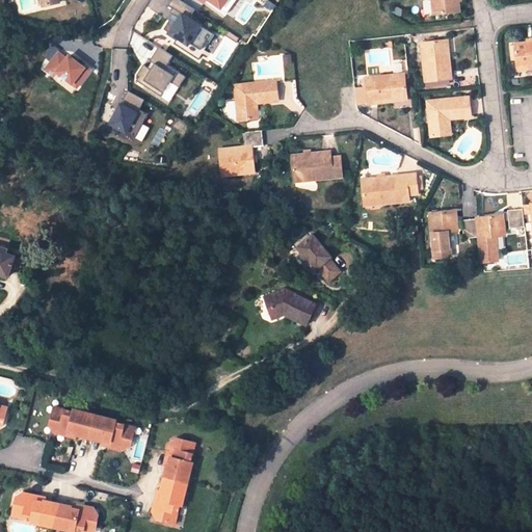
[(179,10),(166,33),(203,53),(214,31),(189,18),(194,8),(178,0),(170,0),(168,5),(179,10)]
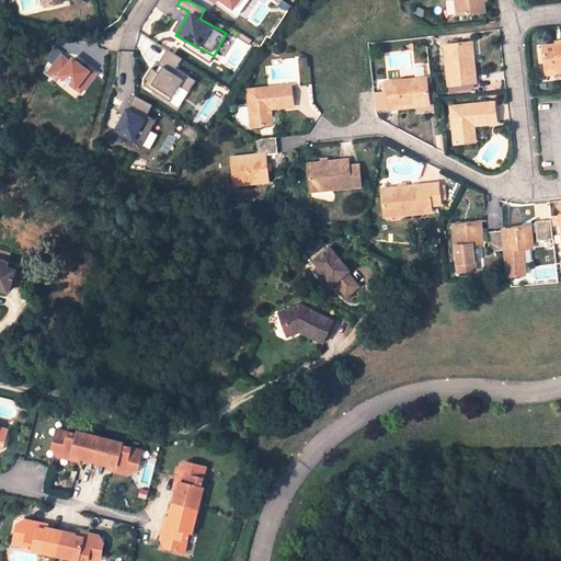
[(214,0),(230,12),(238,0),(214,0)]
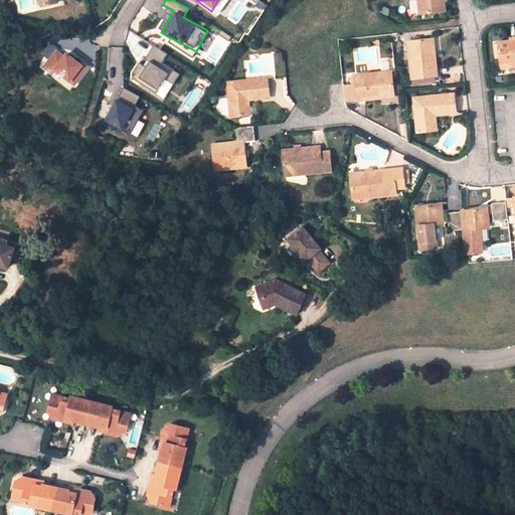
[(418,0),(419,14),(445,11),(443,0),(418,0)]
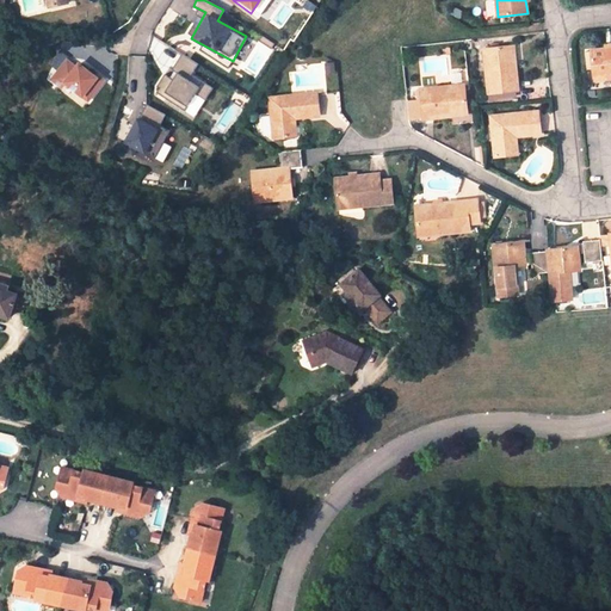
[(508,48),(485,50),(488,93),(499,92),(513,91),(517,90),(514,62),(511,62),(508,48)]
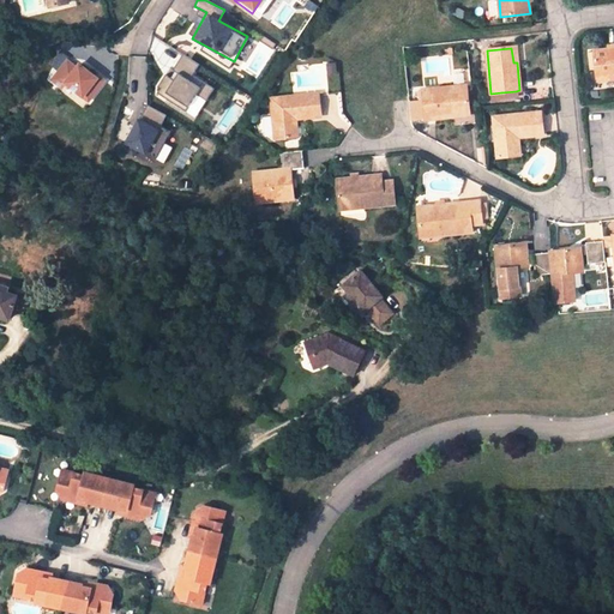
[(613,48),(595,50),(597,80),(613,78),(613,48)]
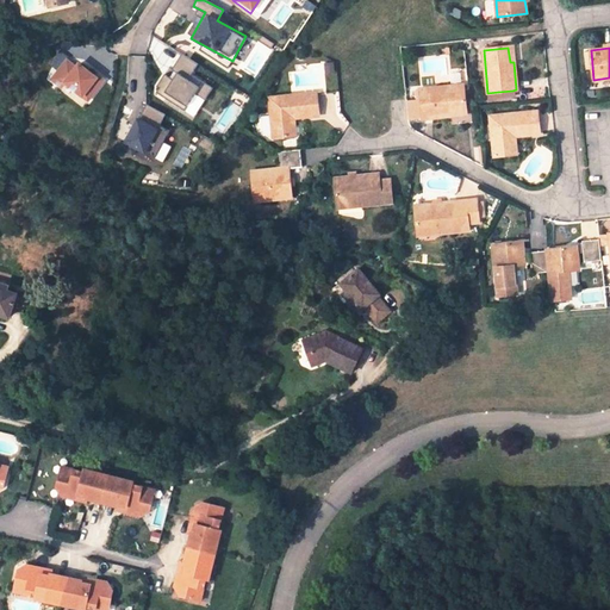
[(155,94),(194,116),(211,86),(191,74),(197,63),(178,53),(155,94)]
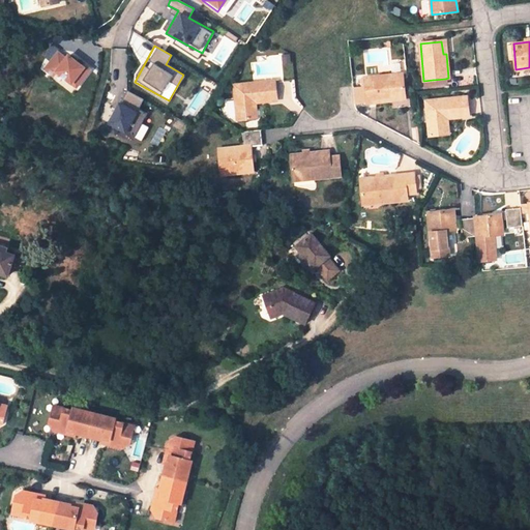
[(58,48),(45,67),(78,89),(91,69),(58,48)]
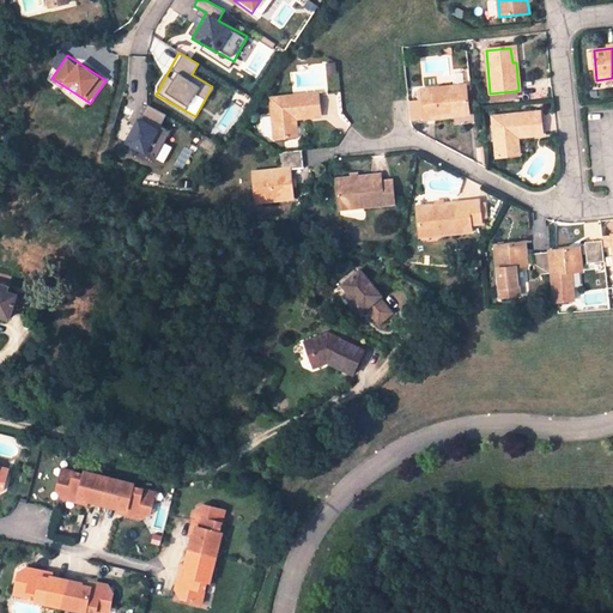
[(466,86),(423,91),(425,120),(455,116),(454,113),(468,111),(466,86)]
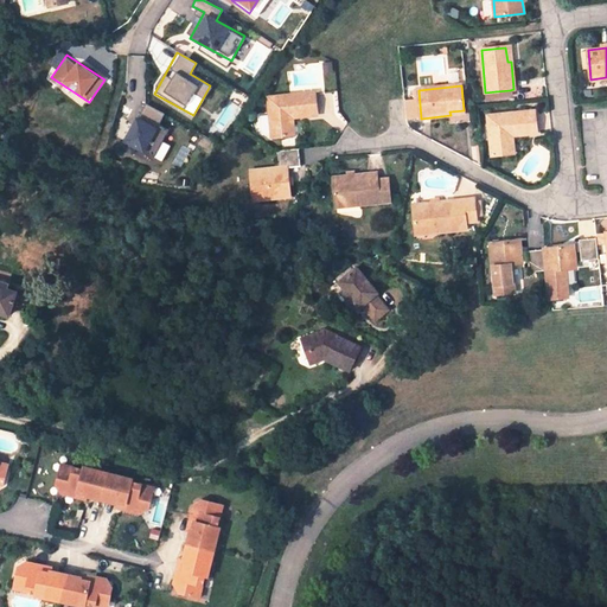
[(269,98),(273,138),(293,135),(292,116),(317,114),(315,94),(269,98)]
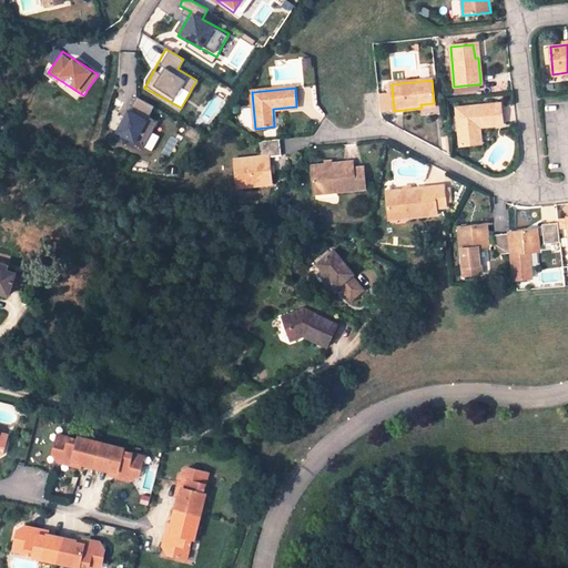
[(124,108),(114,132),(145,146),(156,122),(148,118),(153,105),(135,98),(130,110),(124,108)]
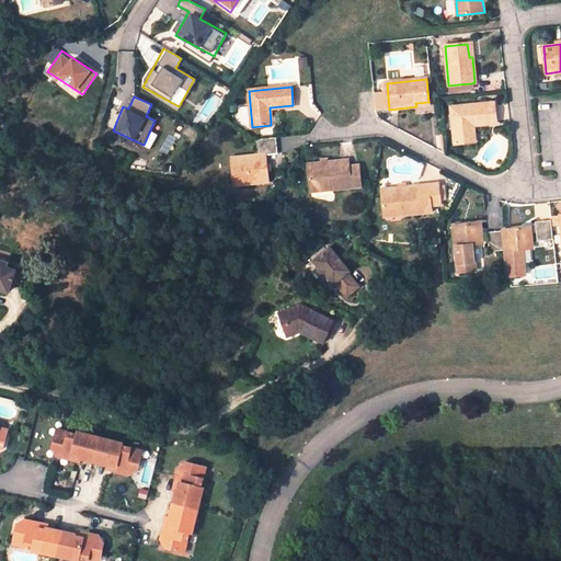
[(493,103),(451,107),(455,145),(476,142),(473,125),(496,123),(493,103)]
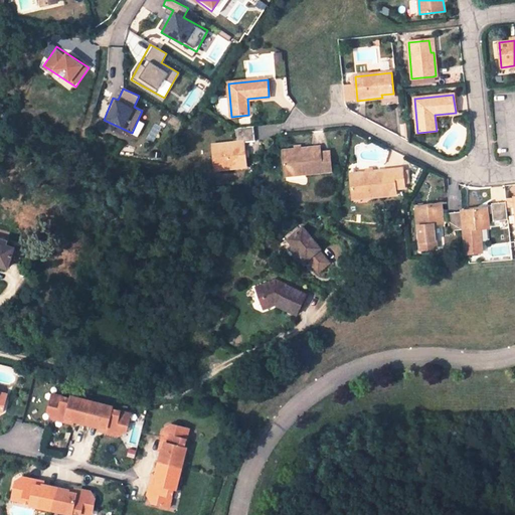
[(237,144),(213,146),(215,169),(246,166),(243,143),(255,142),(253,127),(236,129),(237,144)]
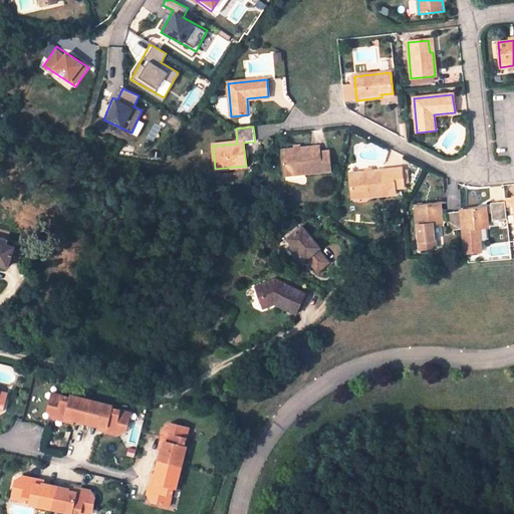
[(319,148),(283,152),(285,175),(330,170),(328,153),(320,153),(319,148)]
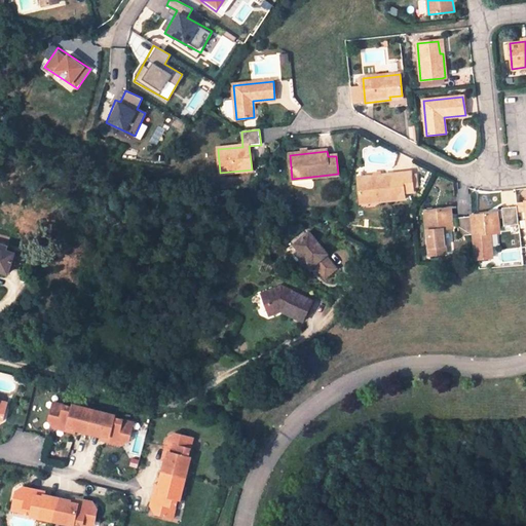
[(411,174),(359,179),(361,198),(379,196),(380,200),(405,197),(404,192),(413,191),(412,188),(417,187),(416,177),(411,177),(411,174)]
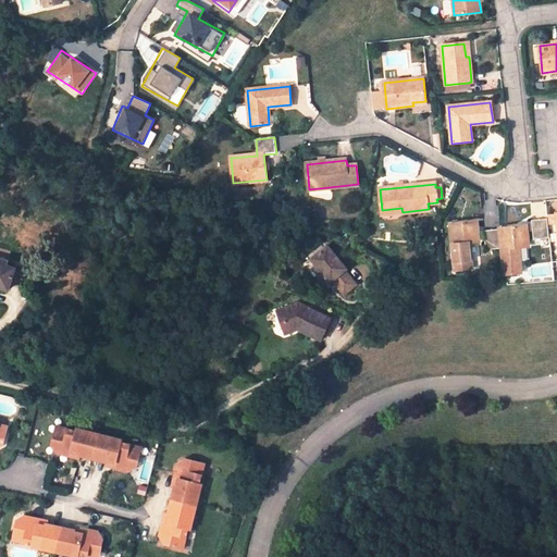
[(547,220),(532,221),(534,239),(549,237),(547,220)]
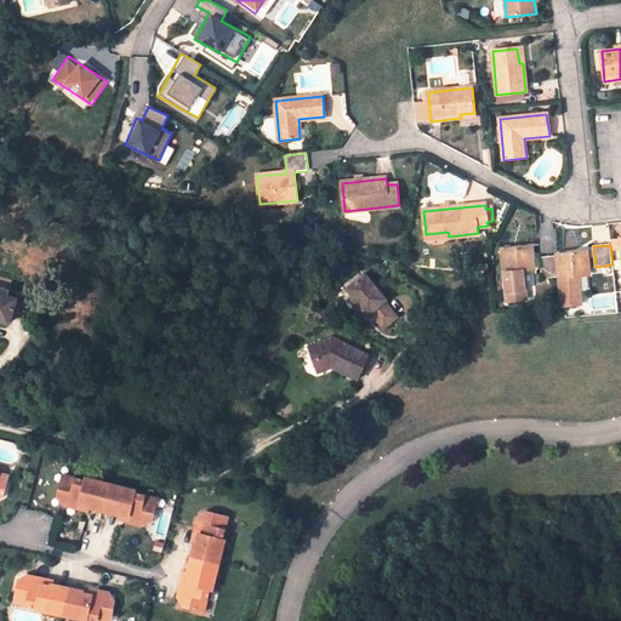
[(530,246),(502,250),(508,301),(525,300),(523,271),(533,269),(530,246)]
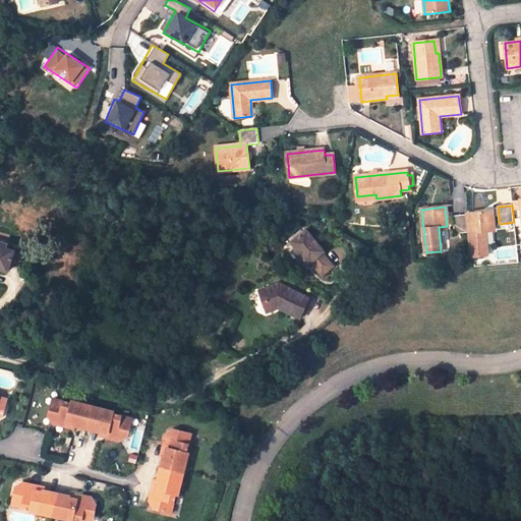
[(494,230),(491,212),(467,215),(469,232),(471,257),(487,255),(484,231),(494,230)]
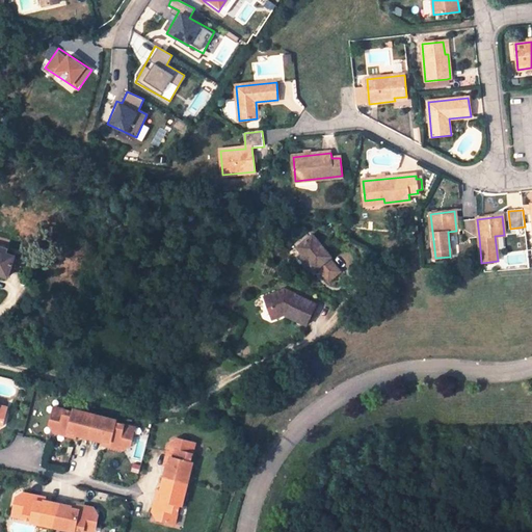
[(479,237),(477,219),(462,220),(464,239),(479,237)]
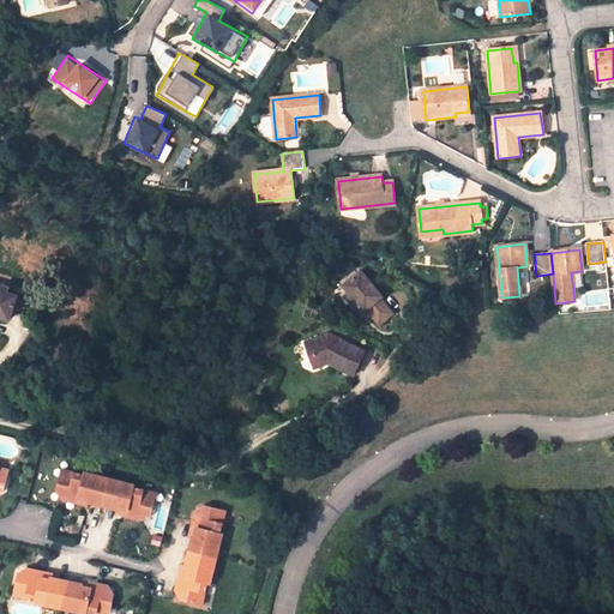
[(359,272),(341,287),(362,313),(366,311),(378,325),(391,314),(378,299),(380,298),(372,288),(367,282),(359,272)]
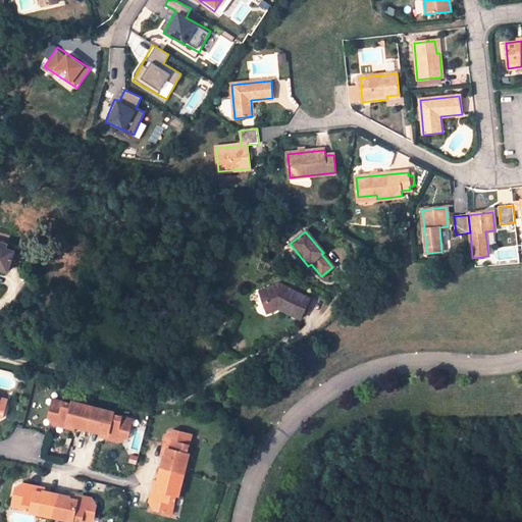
[(0,268),(8,271),(10,266),(14,251),(5,249),(7,245),(1,243),(2,240),(0,239),(0,268)]
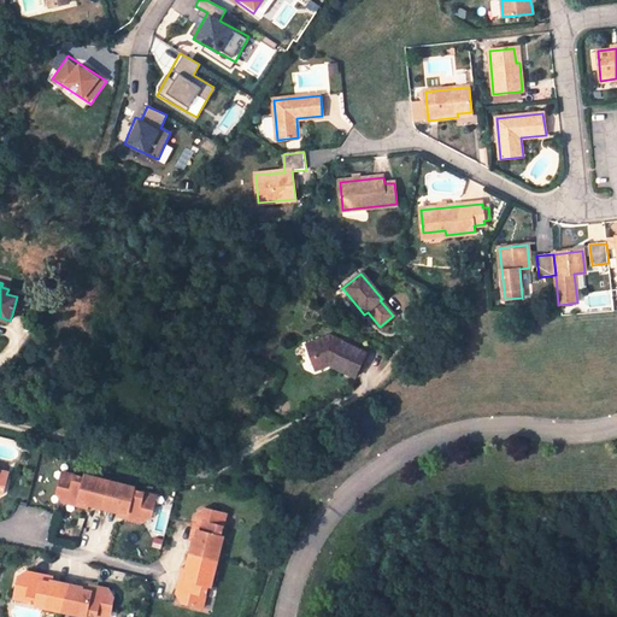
[(28,300),(17,297),(12,315),(23,317),(28,300)]
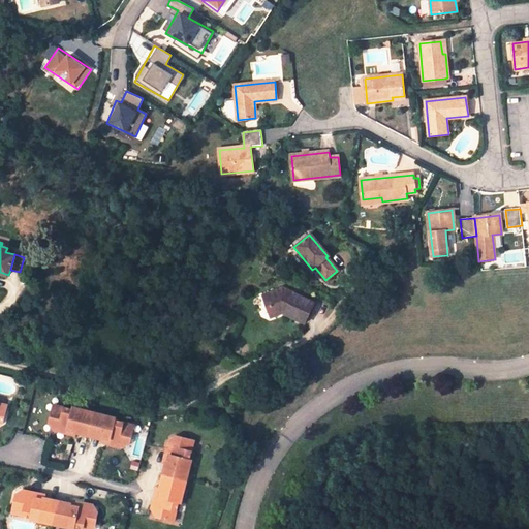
[(293,294),(291,299),(284,296),(282,289),(261,298),(265,305),(269,307),(271,313),(277,311),(278,313),(282,315),(304,324),(313,304),(293,294)]
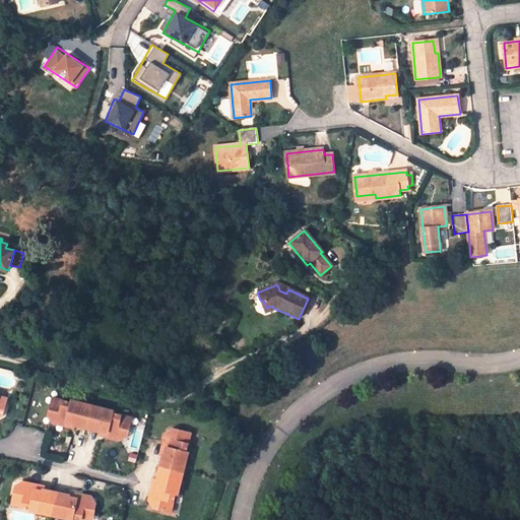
[(288,289),(277,284),(279,290),(286,294),(288,289)]
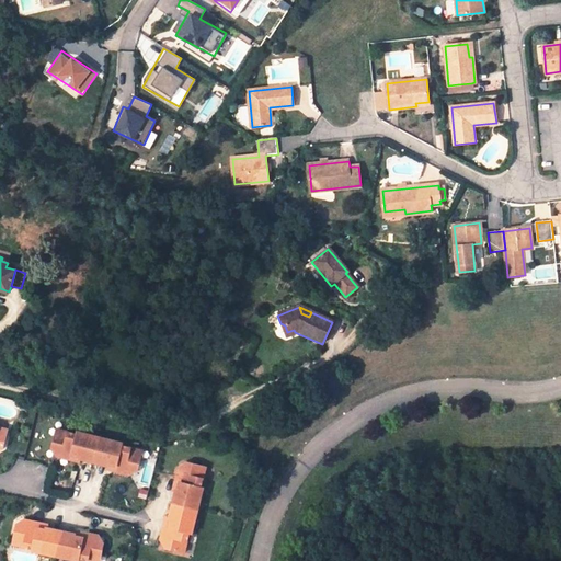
[(285,325),(281,323),(287,339),(299,334),(295,332),(294,330),(287,332),(285,325)]
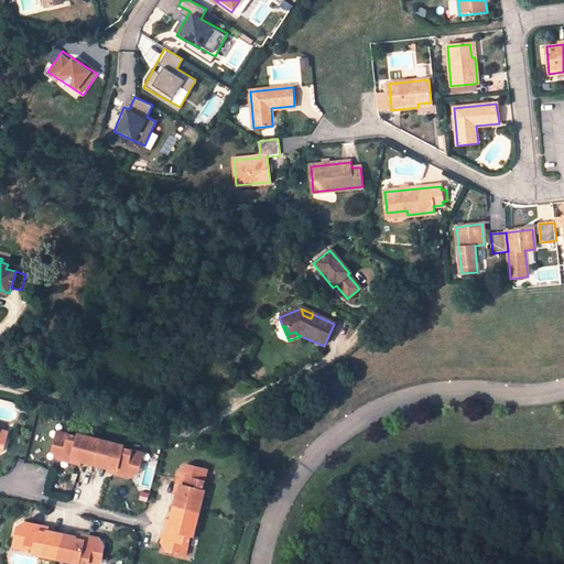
[(55,433),(54,438),(65,442),(67,435),(55,433)]
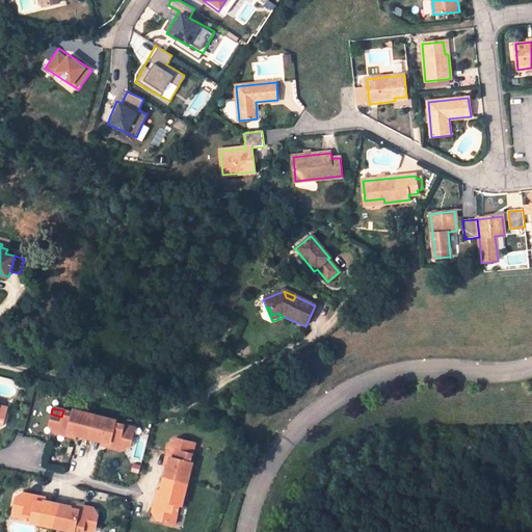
[(75,435),(88,439),(94,416),(72,410),(72,413),(63,410),(61,417),(51,414),(48,426),(52,433),(67,436),(68,432),(75,433),(75,435)]
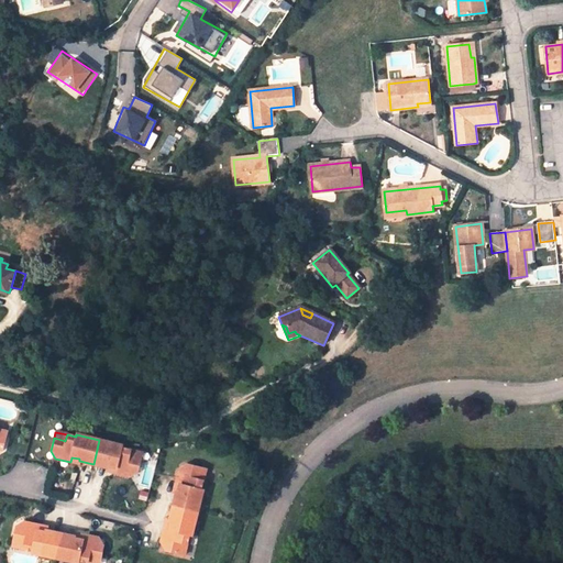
[(99,440),(94,464),(108,468),(108,466),(116,468),(114,473),(130,477),(138,472),(141,460),(129,456),(131,450),(122,448),(122,445),(99,440)]
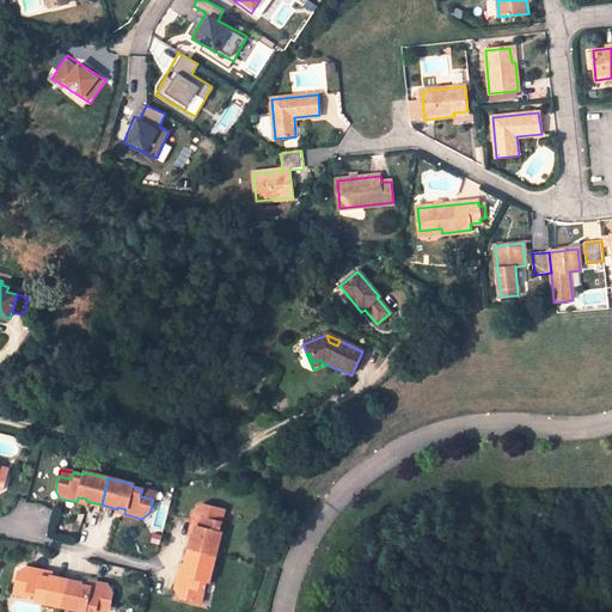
[(154,493),(142,489),(140,496),(153,500),(154,493)]
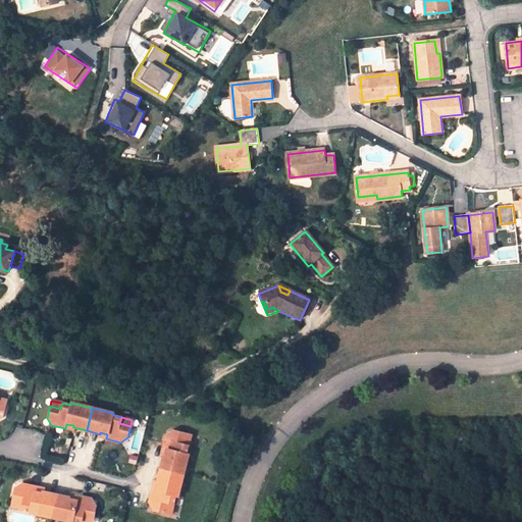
[(164,456),(161,469),(184,475),(189,454),(187,453),(189,445),(183,444),(186,433),(173,429),(166,434),(163,448),(167,449),(166,456),(164,456)]
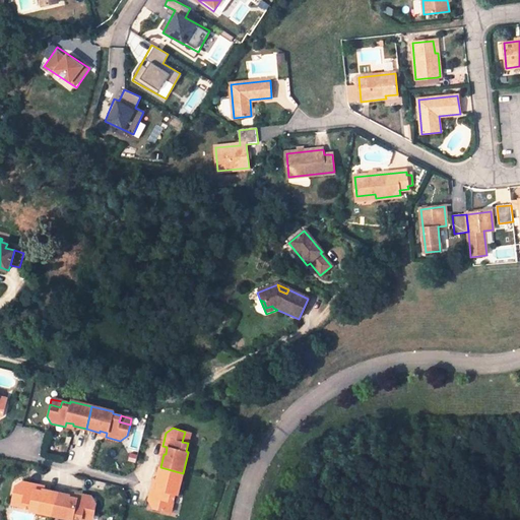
[(182,442),(188,443),(191,433),(185,432),(182,442)]
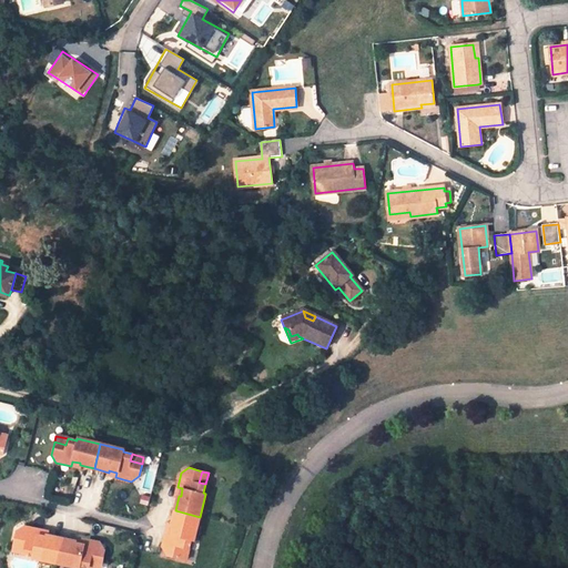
[(194,540),(200,517),(175,510),(171,525),(173,526),(171,534),(166,533),(162,547),(168,555),(181,558),(183,547),(190,548),(192,539),(194,540)]
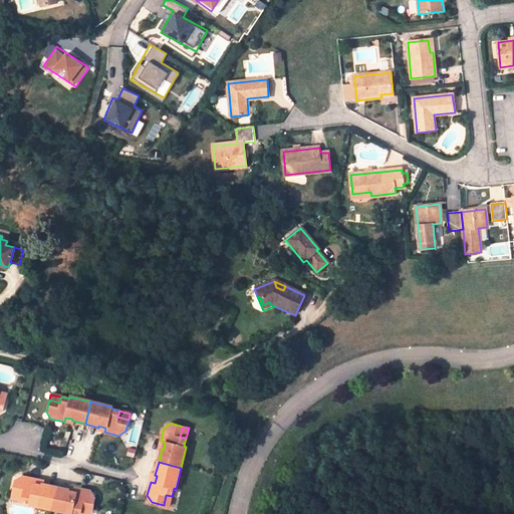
[(51,509),(56,487),(43,484),(42,486),(35,484),(36,480),(22,477),(15,481),(13,493),(24,495),(22,501),(31,503),(30,505),(51,509)]
